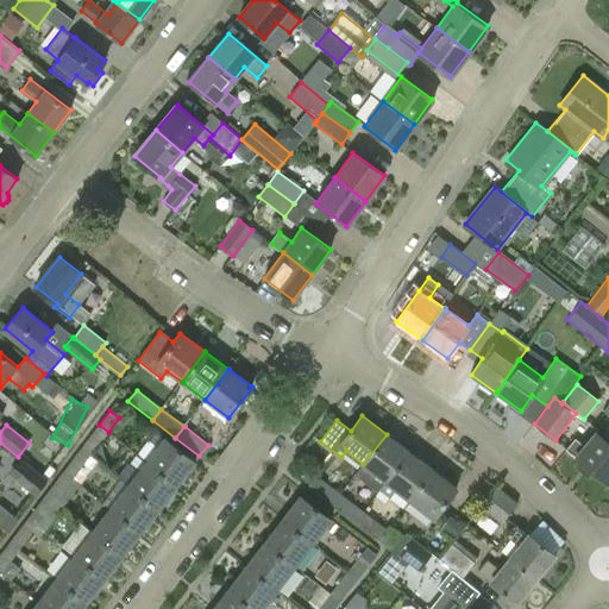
[(81,449),(89,456),(101,441),(92,434),(81,449)]
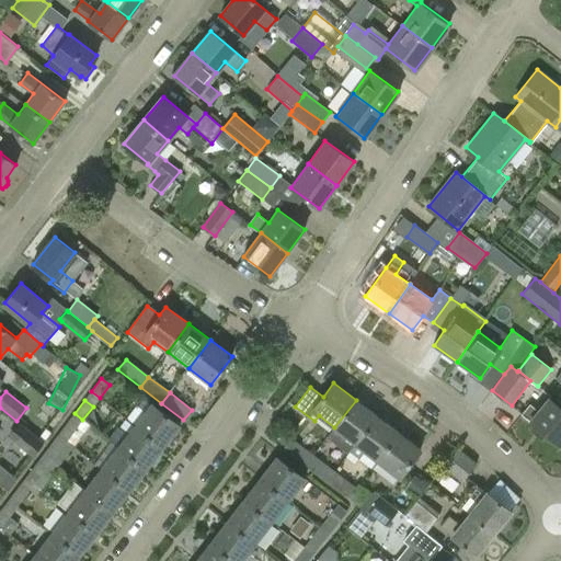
[(356,445),(378,416),(356,400),(334,427),(328,436),(350,454),(352,450),(356,445)]
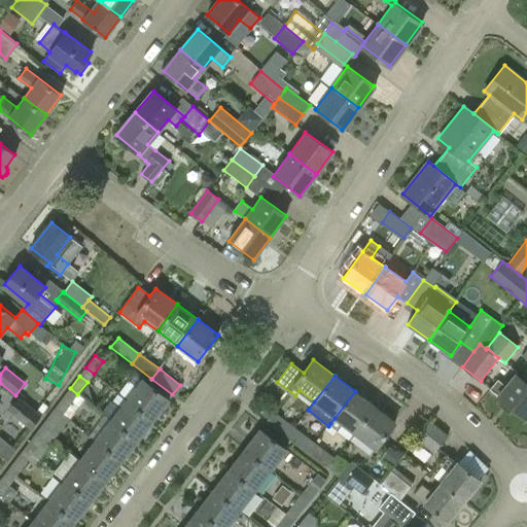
[(498,380),(490,389),(526,419),(526,417),(526,384),(516,376),(506,387),(498,380)]
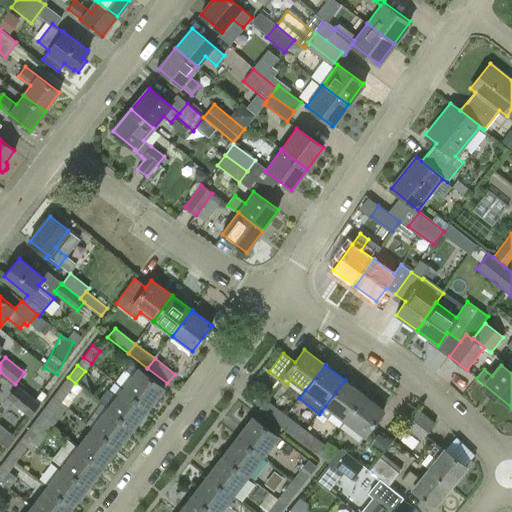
[(123,388),(149,408),(164,388),(138,368),(123,388)]
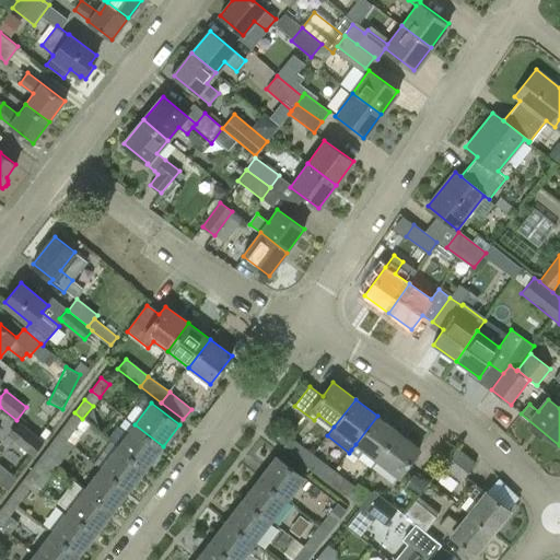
[(398,432),(377,416),(356,444),(377,461),(398,432)]
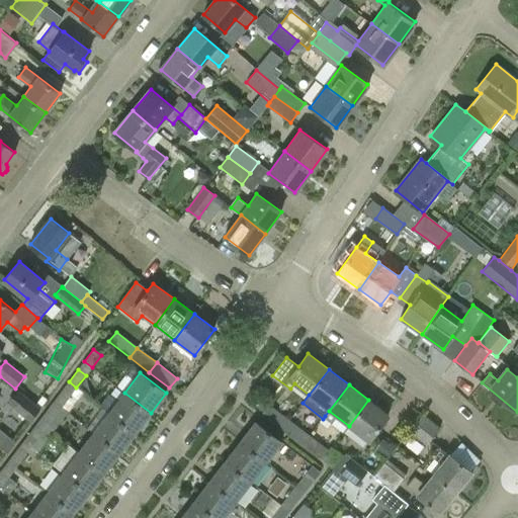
[(54,402),(62,408),(71,395),(63,390),(54,402)]
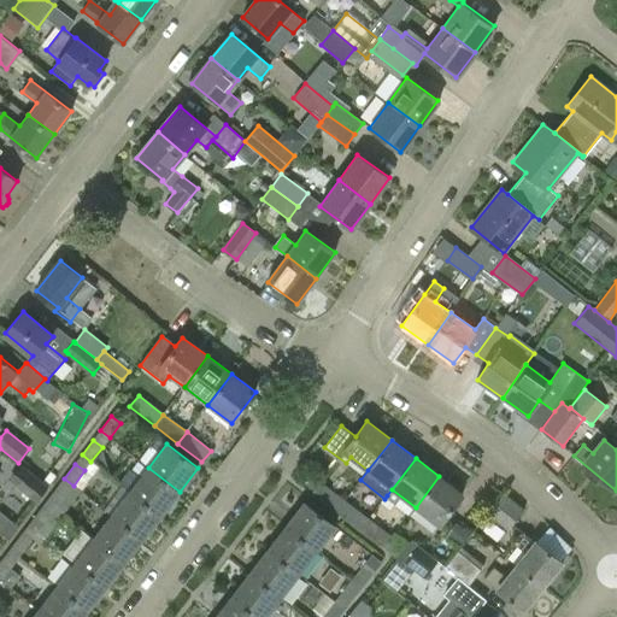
[(48,487),(22,466),(10,481),(36,503),(48,487)]
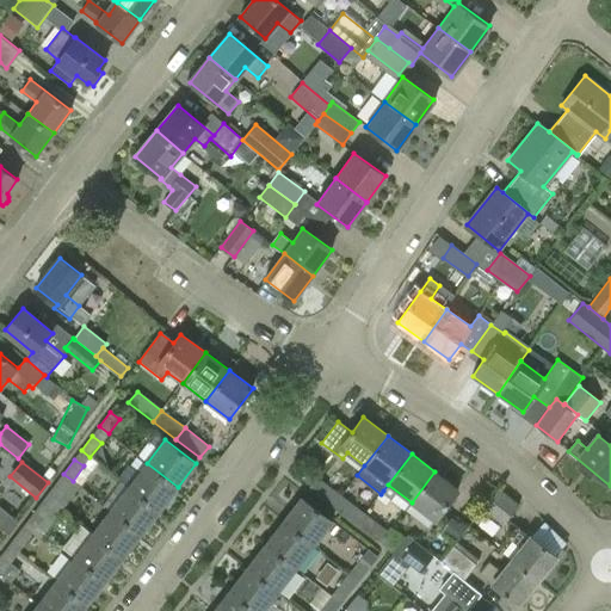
[(160,510),(178,487),(147,463),(129,487),(160,510)]
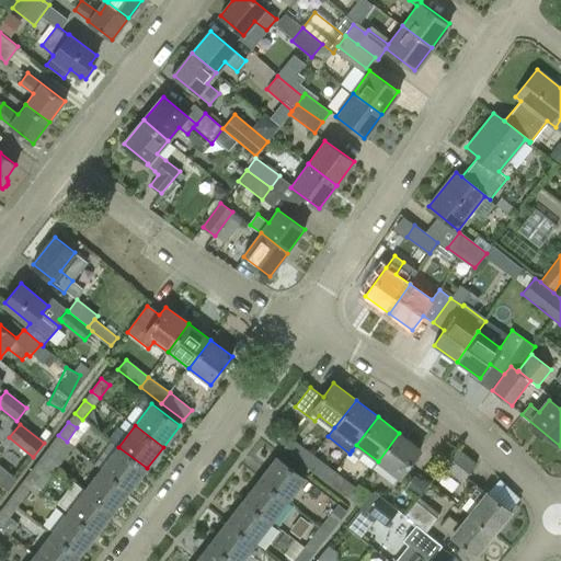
[(421,450),(399,433),(378,461),(399,478),(421,450)]
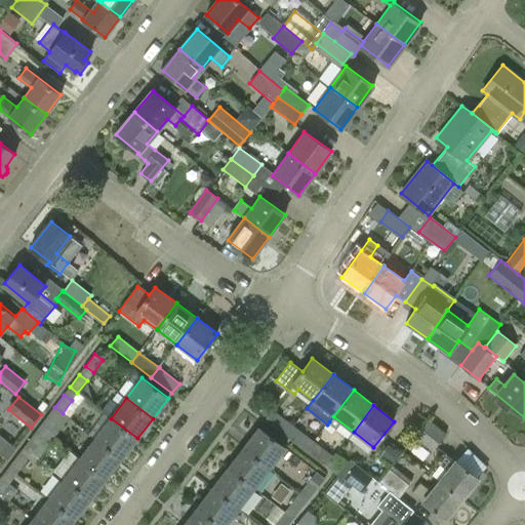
[(265,419),(336,475),(337,476),(349,462),(336,453),(333,456),(272,410),(265,419)]
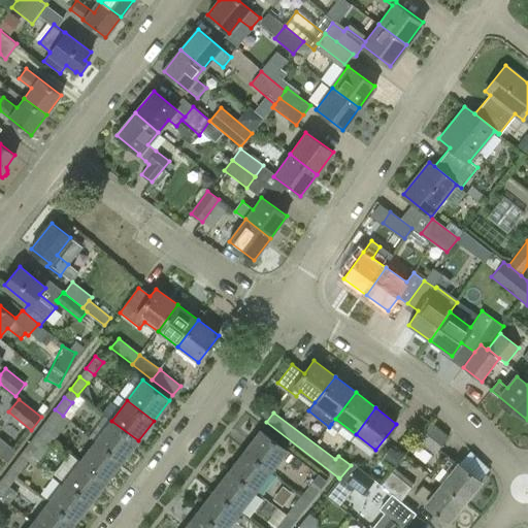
[(57,424),(48,418),(39,430),(46,436),(57,424)]
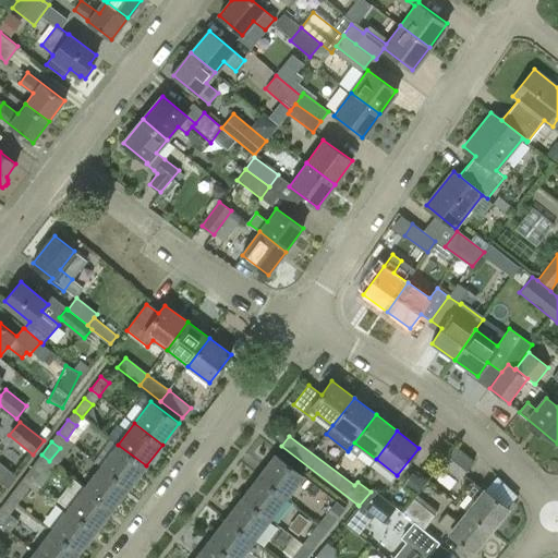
[(129,487),(146,465),(118,445),(100,465),(129,487)]
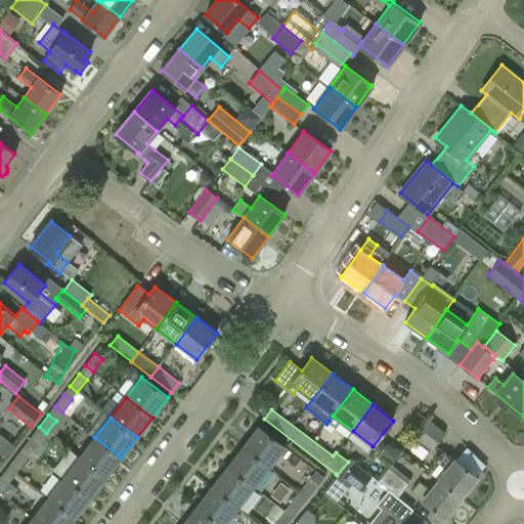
[(444,433),(426,419),(412,436),(431,450),(444,433)]
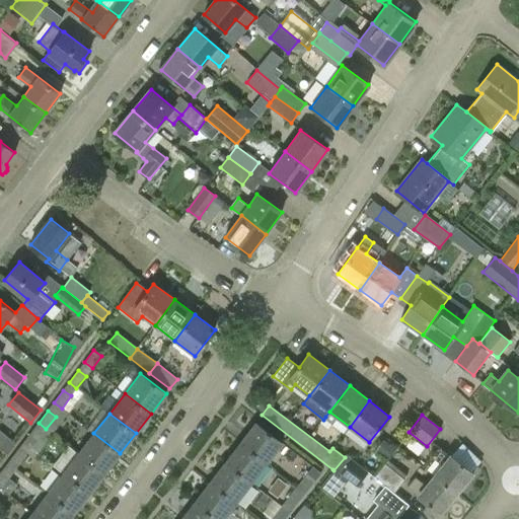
[(241,443),(268,463),(283,443),(256,423),(241,443)]
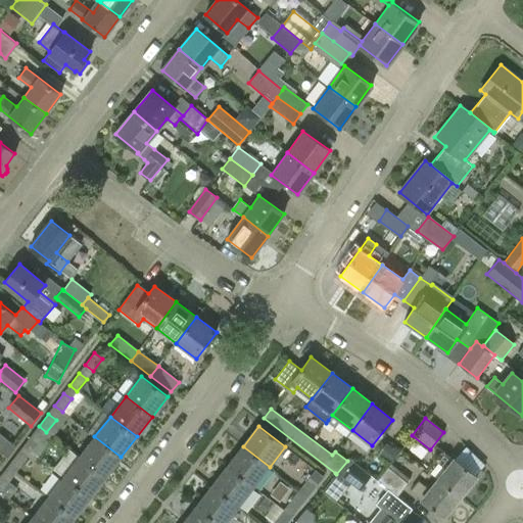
[(0,429),(0,448),(9,456),(17,444),(0,429)]
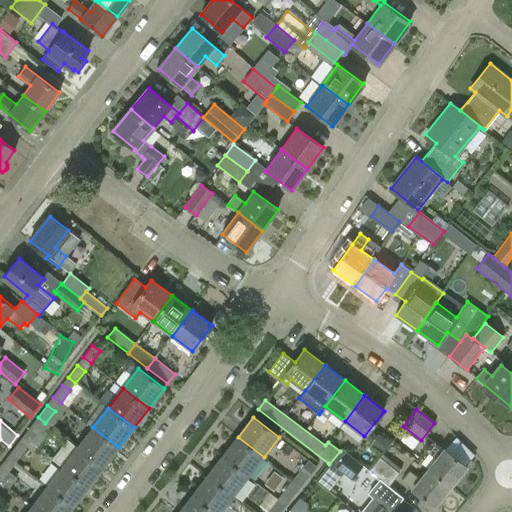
[(23,437),(31,443),(40,430),(32,424),(23,437)]
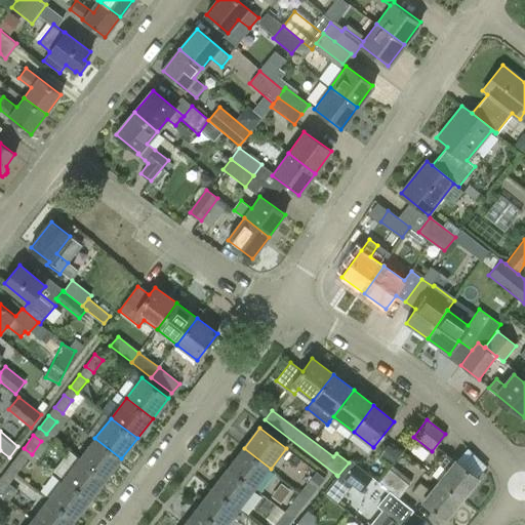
[(106,479),(121,458),(94,438),(79,458),(106,479)]
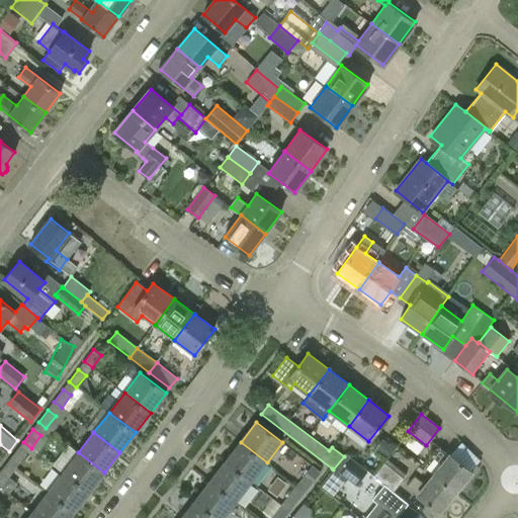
[(241,442),(225,461),(251,482),(267,462),(241,442)]
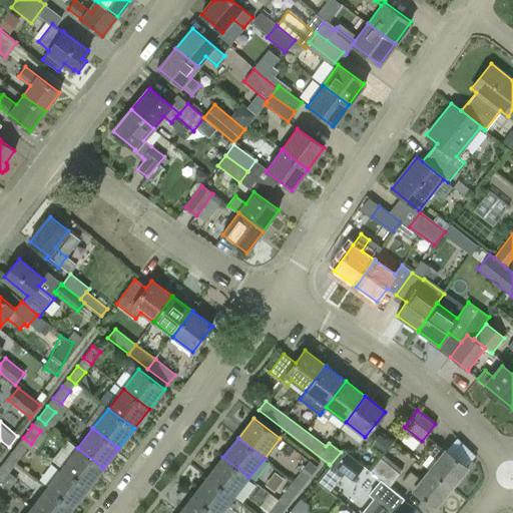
[(88,488),(103,468),(77,448),(68,441),(53,460),(62,468),(88,488)]
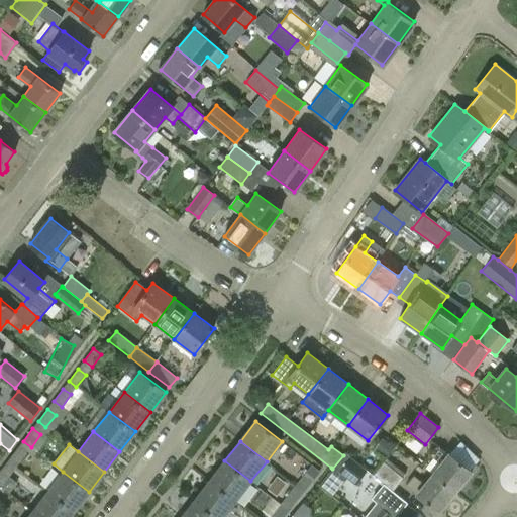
[(441,463),(433,475),(455,492),(471,472),(437,445),(430,454),(441,463)]
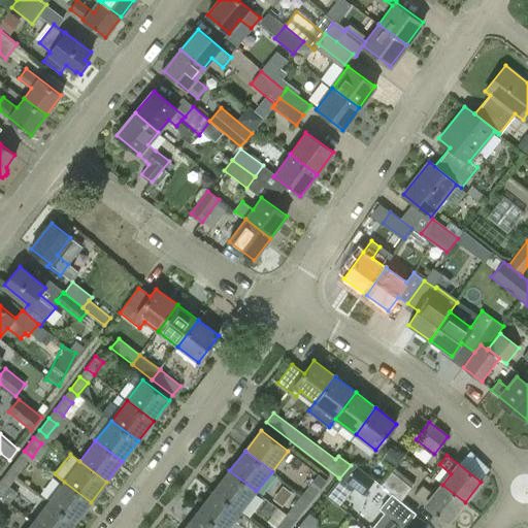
[(8,470),(17,476),(26,464),(18,458),(8,470)]
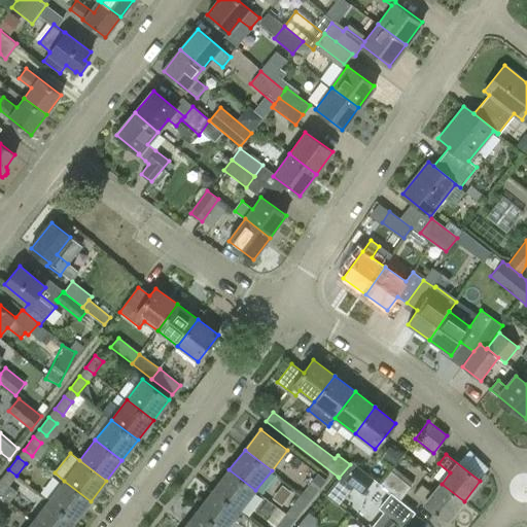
[(353,461),(350,464),(339,478),(338,477),(324,494),(339,505),(353,487),(384,510),(395,495),(381,484),(353,461)]
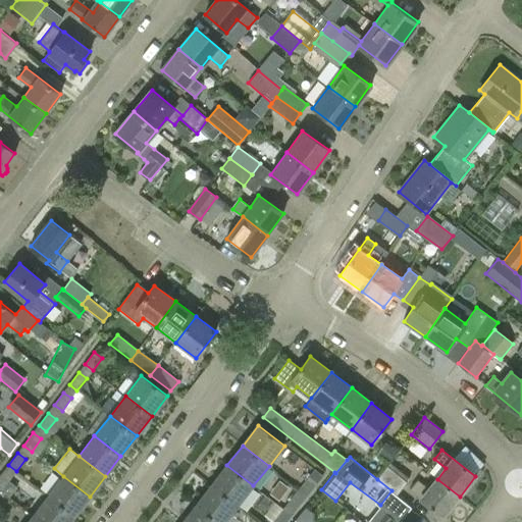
[(377,479),(392,490),(397,494),(409,478),(390,463),(377,479)]
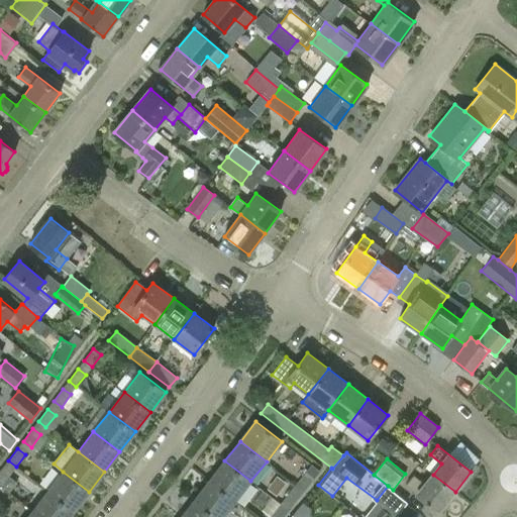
[(235,501),(250,481),(224,460),(209,481),(235,501)]
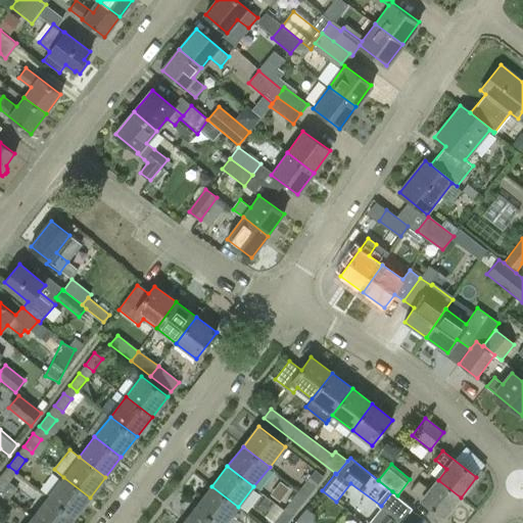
[(316,470),(306,482),(314,487),(323,475),(316,470)]
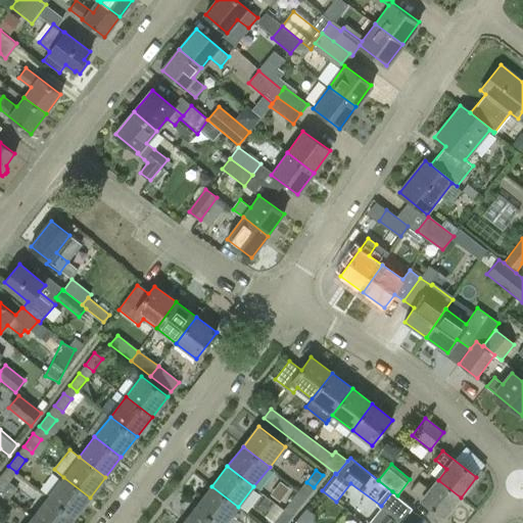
[(10,480),(2,474),(0,476),(0,491),(0,492),(10,480)]
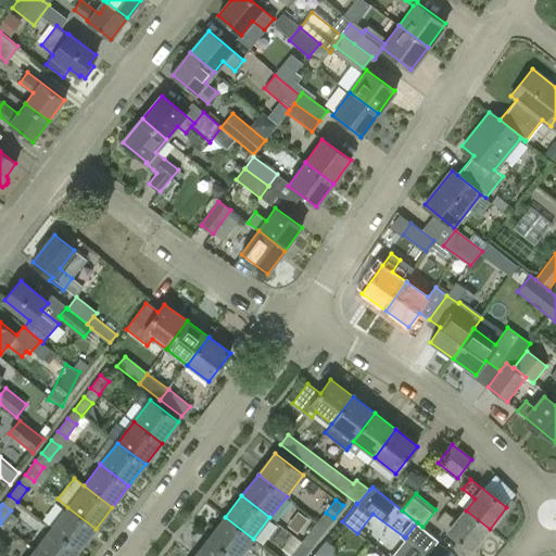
[(79,550),(96,529),(67,507),(51,528),(79,550)]
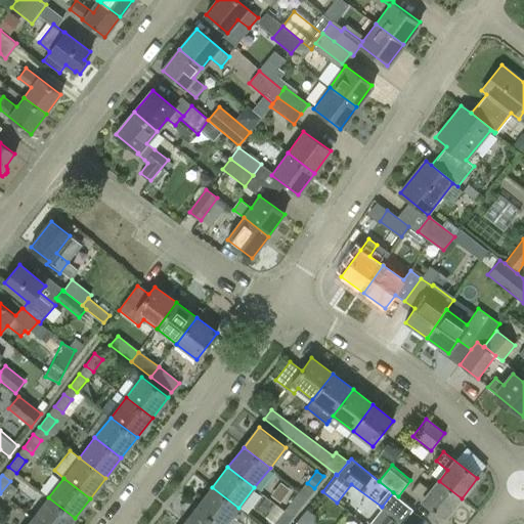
[(445,519),(462,498),(439,481),(431,491),(420,482),(411,492),(445,519)]
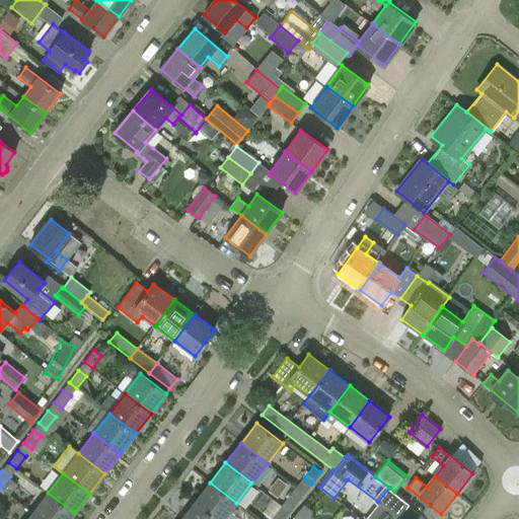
[(210,483),(195,503),(216,518),(223,518),(236,503),(210,483)]
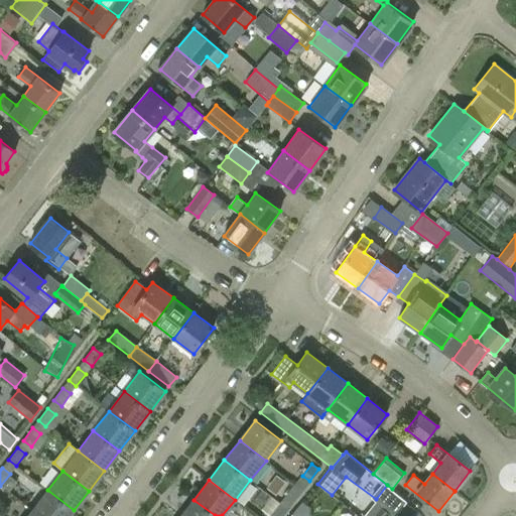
[(296,483),(286,495),(293,501),(303,489),(296,483)]
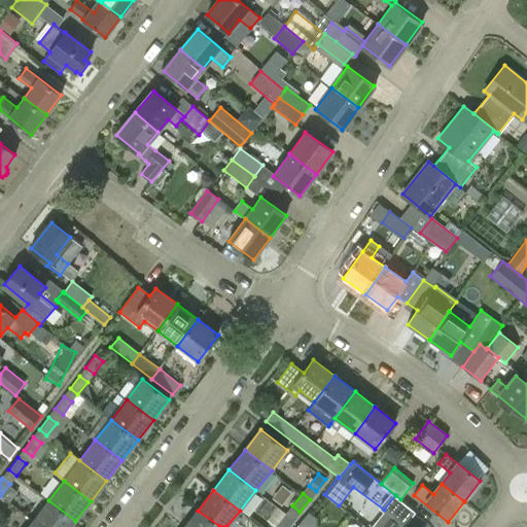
[(70,526),(75,521),(48,500),(33,521),(40,526),(70,526)]
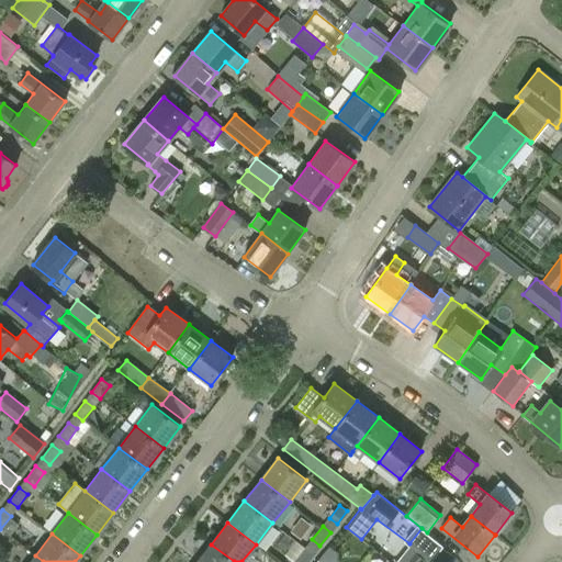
[(234,561),(211,544),(197,561),(234,561)]
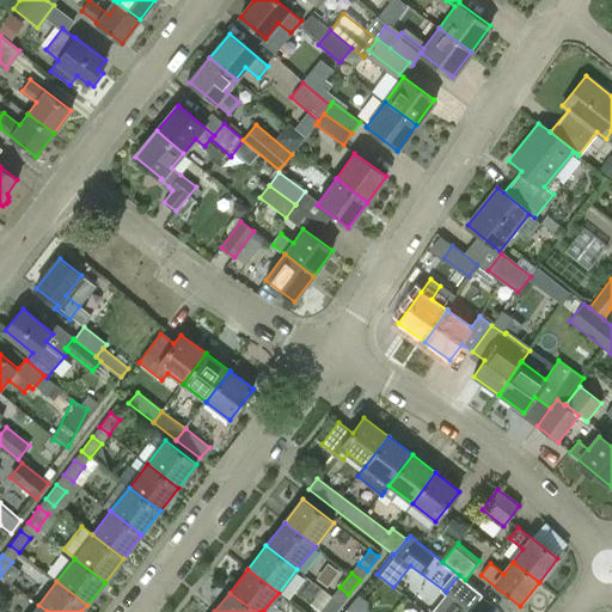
[(323,611),(334,611),(341,603),(332,597),(322,610),(323,611)]
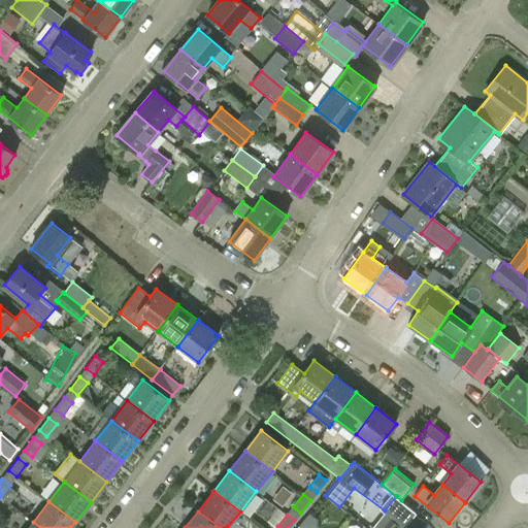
[(407,527),(397,519),(389,527),(407,527)]
